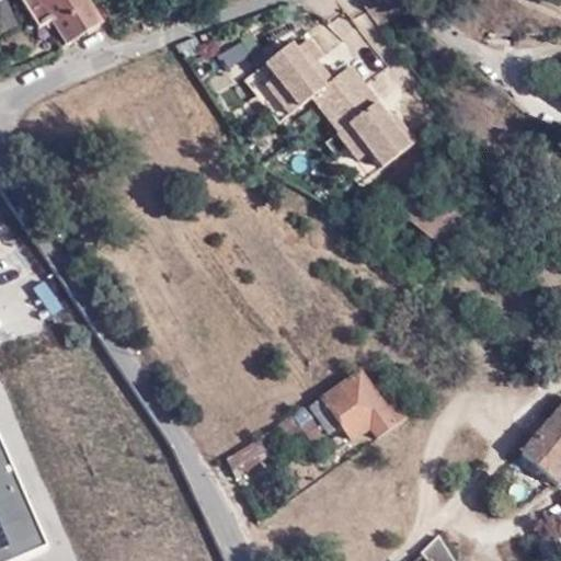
[(24,0),(38,22),(48,16),(65,41),(102,22),(87,0),(24,0)]
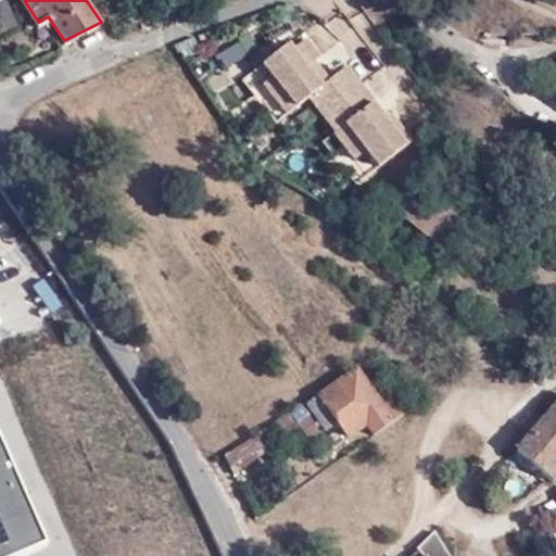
[(381,110),(341,60),(316,79),(302,62),(315,51),(300,33),(287,42),(281,37),(256,59),(267,72),(258,78),(282,108),(302,91),(350,150),(359,142),(375,160),(407,133),(386,105),(381,110)]
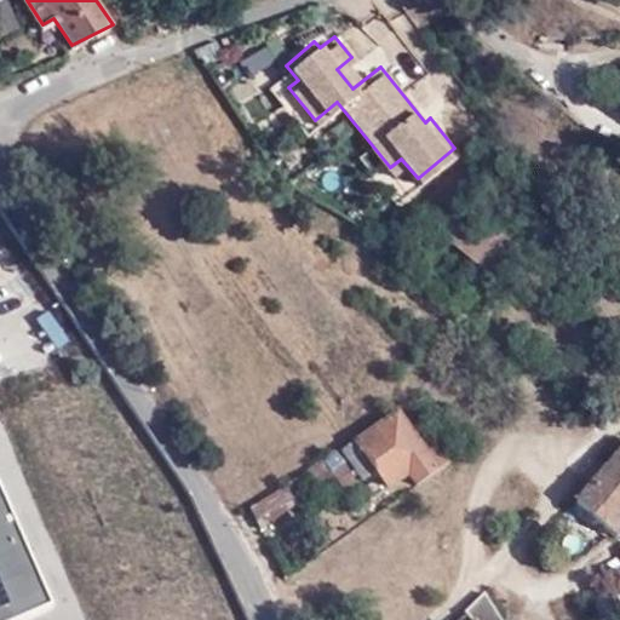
[(406,478),(412,488),(451,461),(438,445),(426,453),(403,422),(363,446),(356,436),(250,506),(257,522),(334,472),(344,484),(362,474),(368,483),(384,474),(394,487),(406,478)]
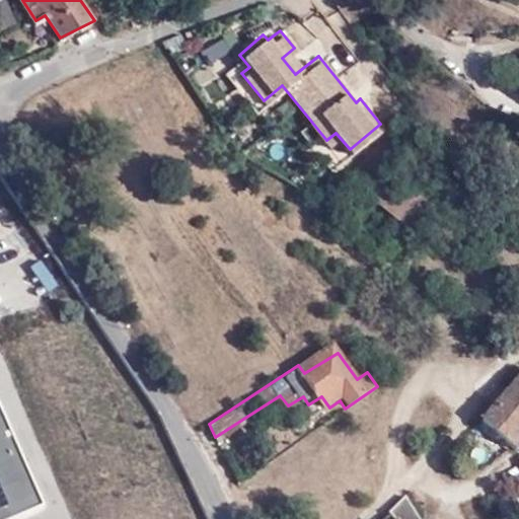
[(0,518),(0,517),(44,503),(0,378),(0,518)]
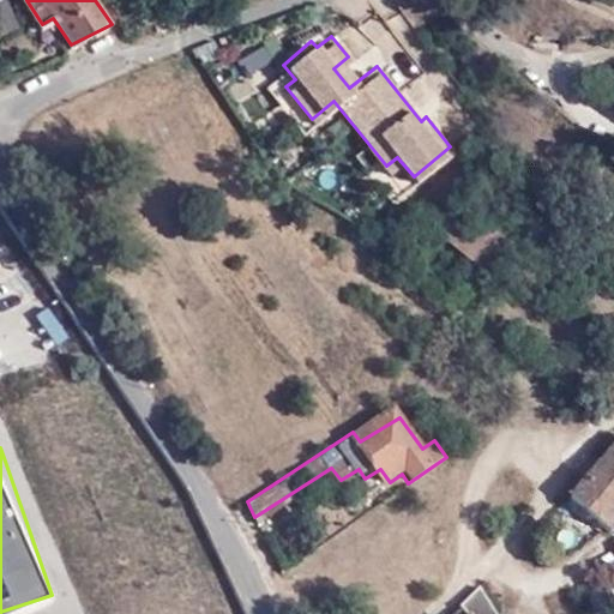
[(613,447),(570,495),(607,531),(613,524),(613,447)]
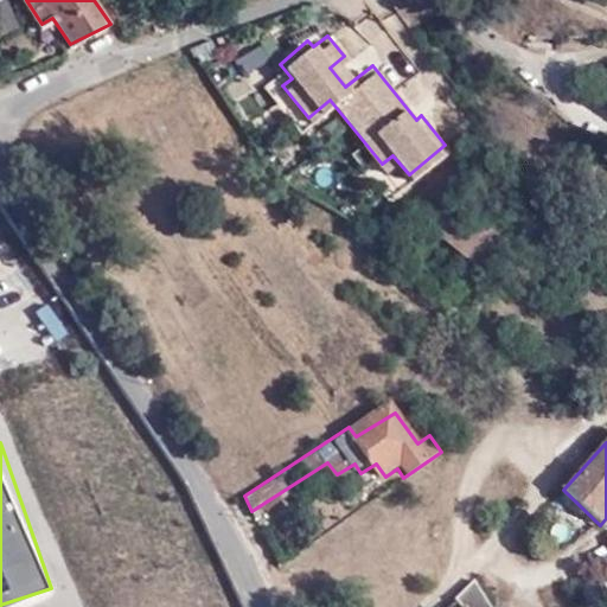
[(494,606),(499,604),(477,576),(455,599),(464,606),(494,606)]
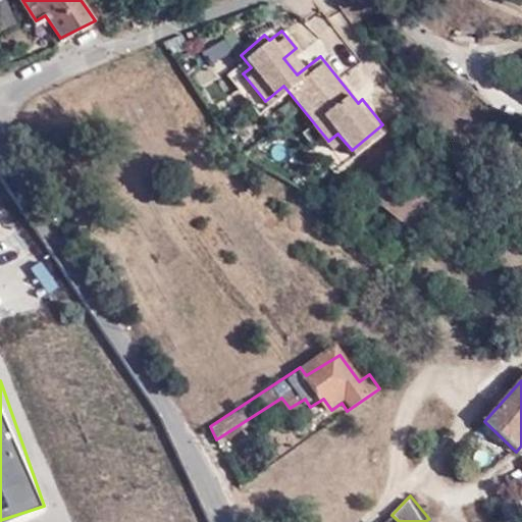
[(509,521),(521,521),(521,510),(508,513),(509,521)]
